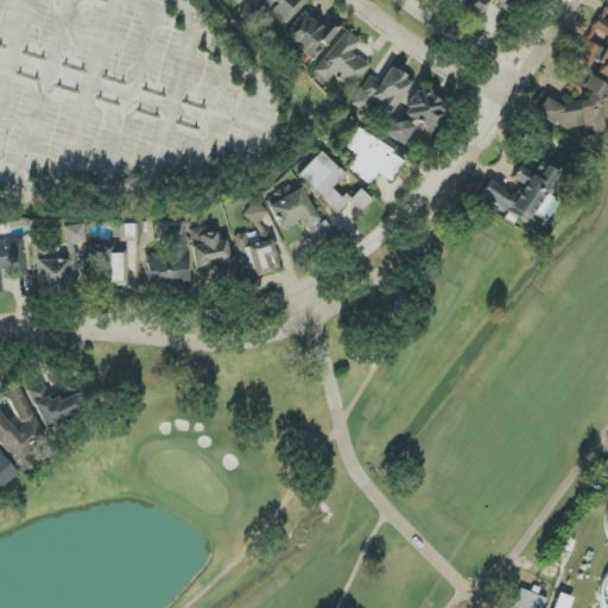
[(306,0),(263,0),(255,8),(249,2),(239,14),(249,24),(255,17),(266,26),(273,18),(284,27),(306,0)]
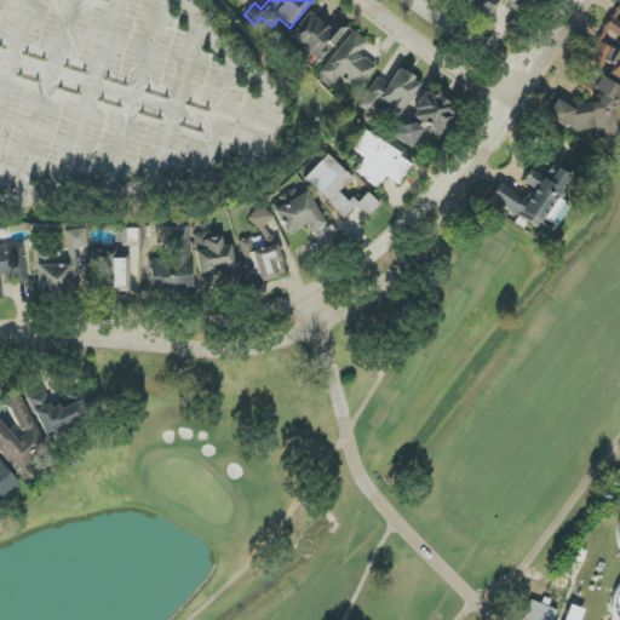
[(480,0),(475,7),(488,16),(499,0),(501,0),(520,11),(527,0),(480,0)]
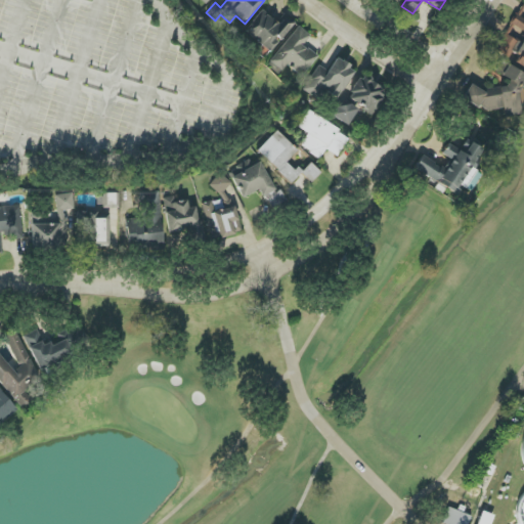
[(245,32),(270,53),(295,24),(285,15),(277,24),(262,10),(245,32)]
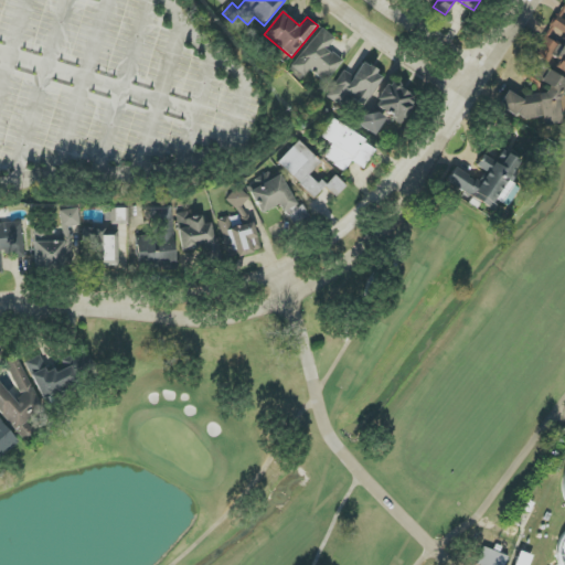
[(564,20),(555,16),(533,55),(552,65),(551,67),(564,74),(564,20)]
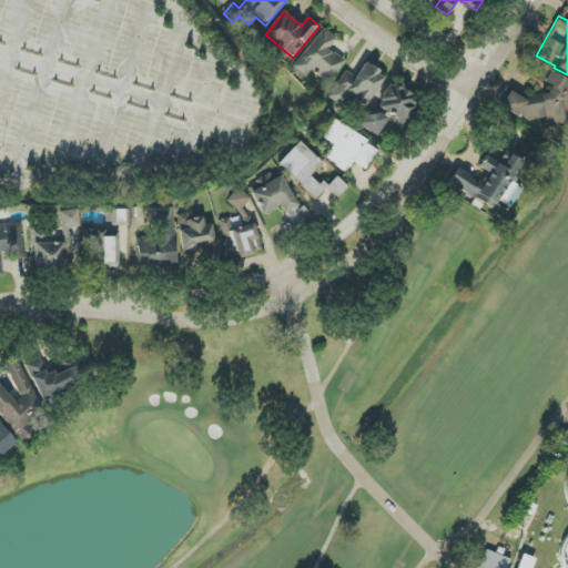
[(328,49),(336,39),(323,29),(293,67),(306,78),(312,71),(327,83),(344,61),(328,49)]
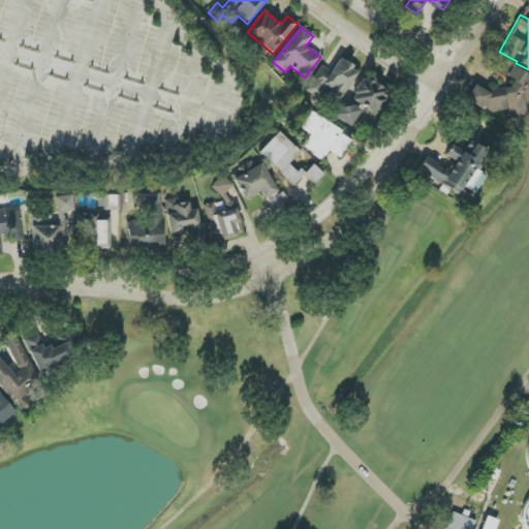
[(306,92),(321,100),(327,91),(342,99),(358,70),(338,59),(332,71),(320,65),(306,92)]
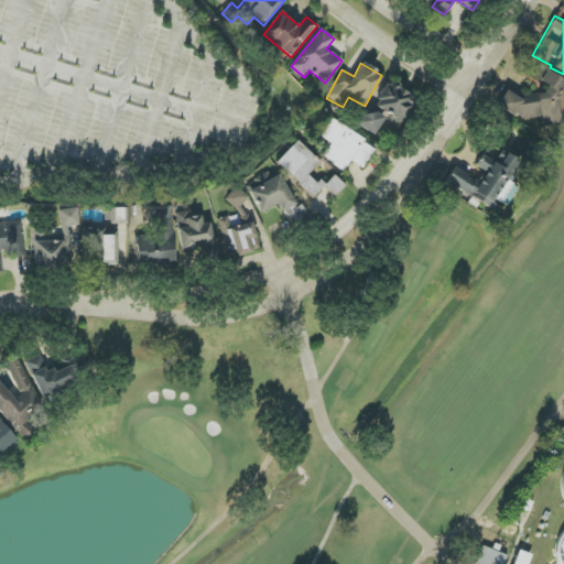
[(507,91),(499,105),(499,108),(520,119),(541,117),(542,126),(559,123),(557,102),(563,88),(563,79),(539,66),(532,78),(545,86),(546,93),(525,95),(522,100),(507,91)]
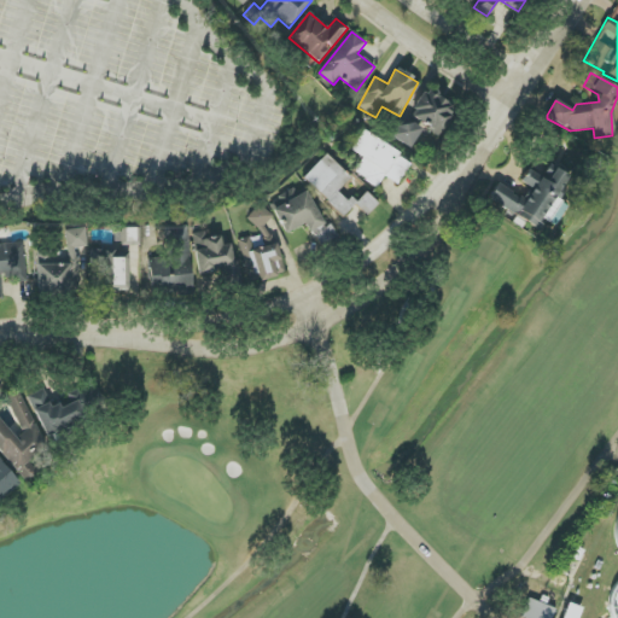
[(439,134),(454,105),(423,89),(408,118),(439,134)]
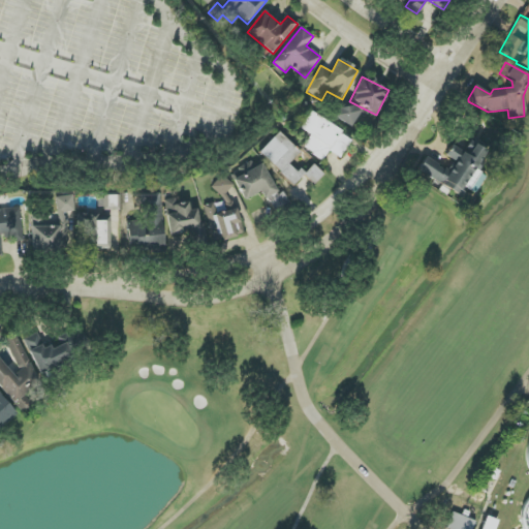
[(359,114),(341,102),(333,117),(350,127),(359,114)]
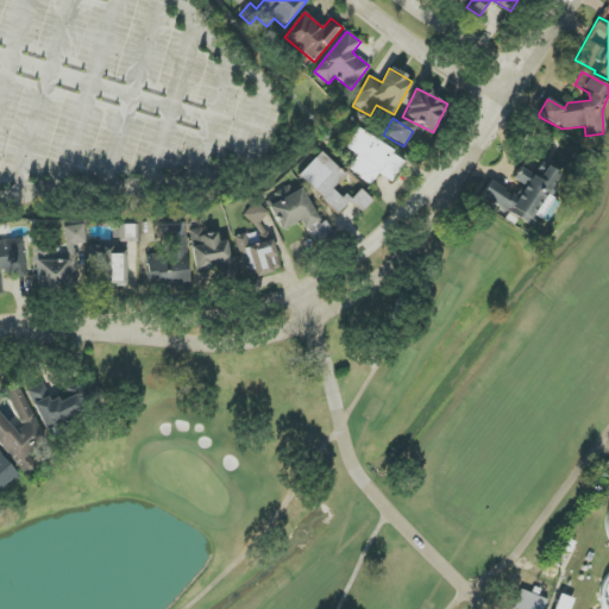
[(393,182),(406,158),(356,130),(345,148),(357,155),(349,170),(372,184),(378,174),(393,182)]
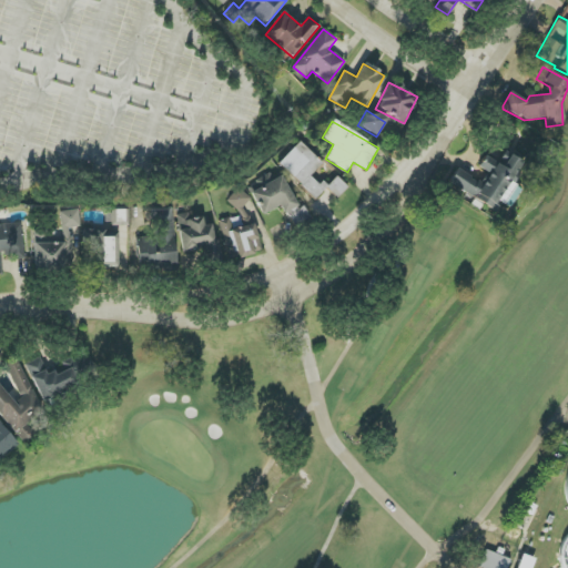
[(279,165),(316,199),(325,189),(337,199),(347,186),(336,176),(326,189),(312,175),(323,163),(298,142),(279,165)]
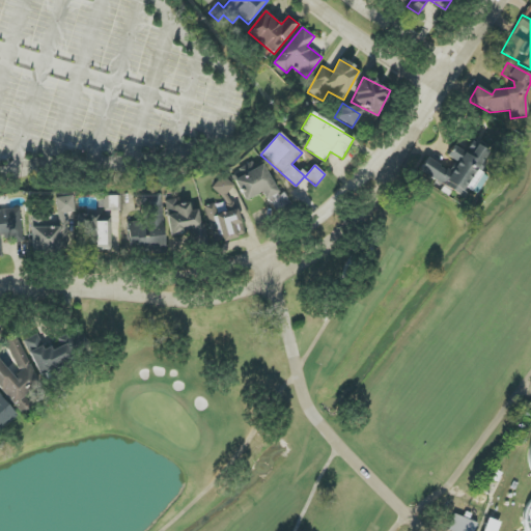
[(463,198),(468,189),(477,194),(486,177),(478,172),(490,152),(472,142),(465,152),(453,145),(446,157),(455,162),(449,172),(427,158),(419,171),(463,198)]
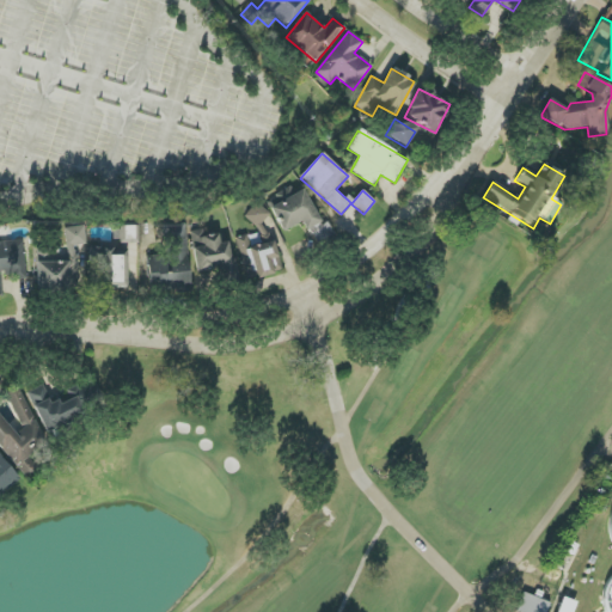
[(304,189),(295,194),(292,188),(267,202),(283,232),(301,222),(306,230),(320,221),(304,189)]
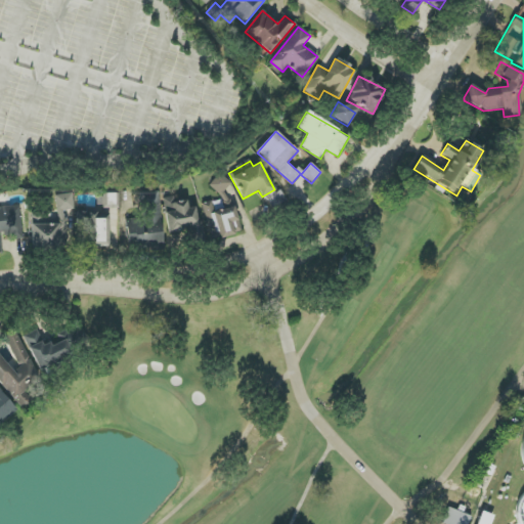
[(231,201),(222,192),(231,184),(220,174),(209,186),(228,205),(231,201)]
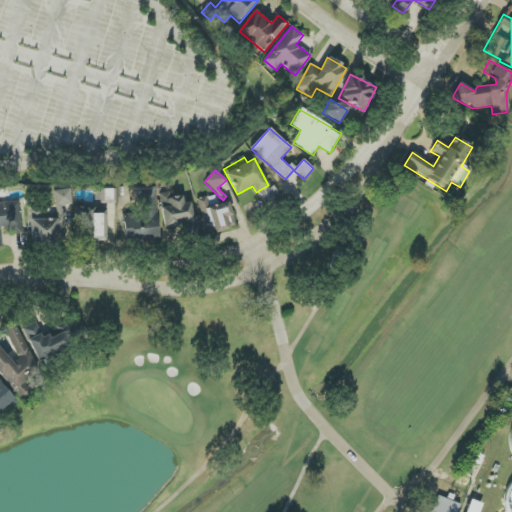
[(158,240),(156,188),(138,189),(139,214),(123,215),(124,242),(158,240)]
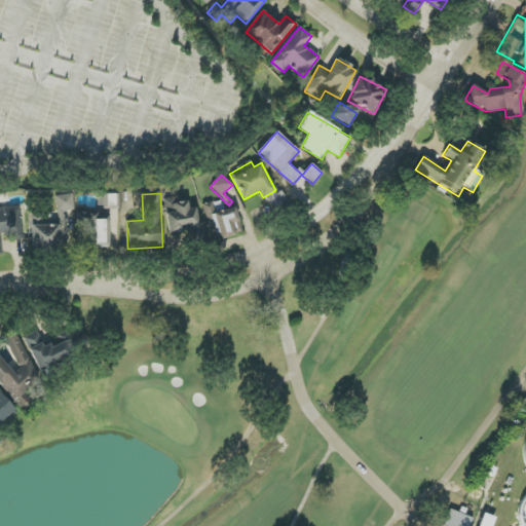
[(32,252),(67,250),(66,211),(74,211),(73,195),(57,195),(58,216),(31,217),(32,252)]
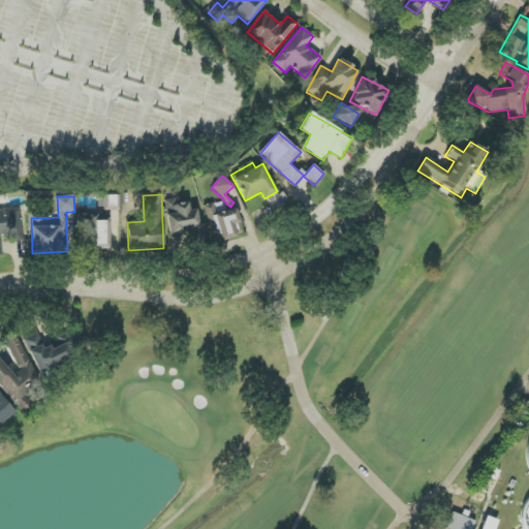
[(119,211),(119,196),(100,196),(100,211),(119,211)]
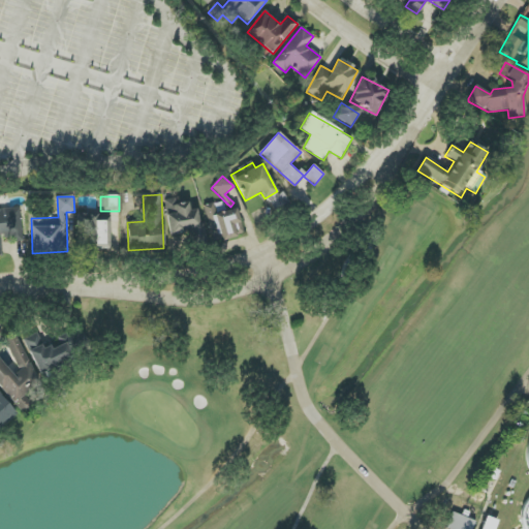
[(221,241),(244,235),(238,209),(217,214),(214,203),(204,206),(209,226),(217,224),(221,241)]
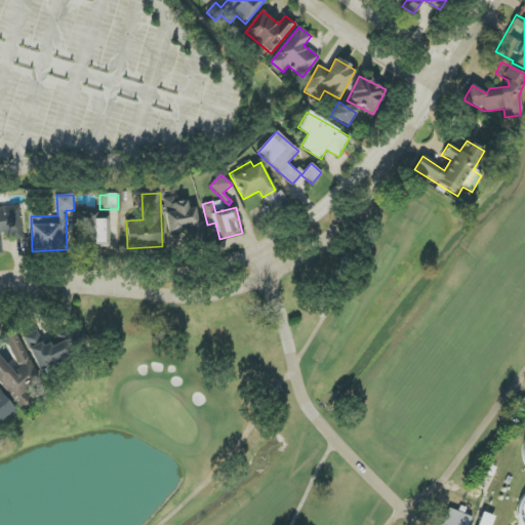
[(0,207),(0,255),(3,255),(2,239),(23,238),(21,207),(0,207)]
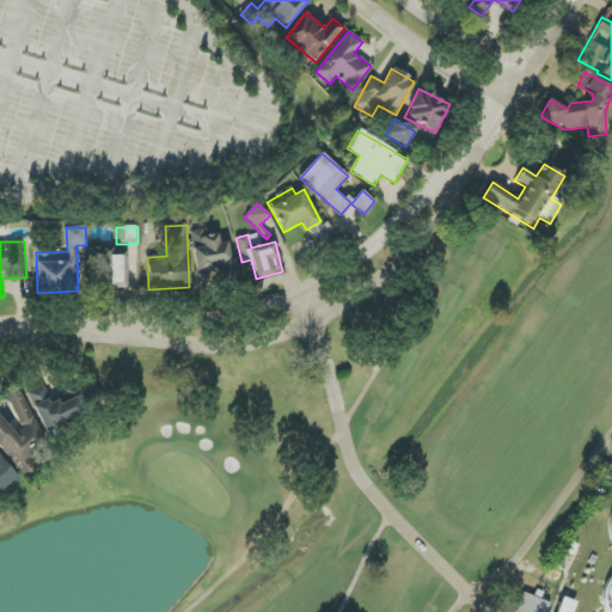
[(102,288),(127,289),(128,249),(91,248),(91,280),(102,280),(102,288)]
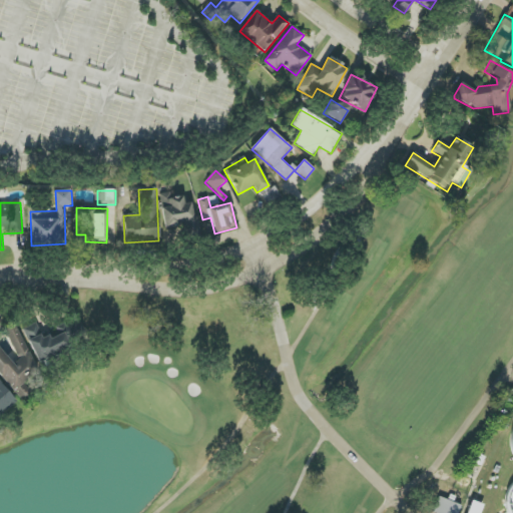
[(22,330),(39,362),(80,341),(70,321),(55,329),(57,332),(44,339),(36,323),(22,330)]
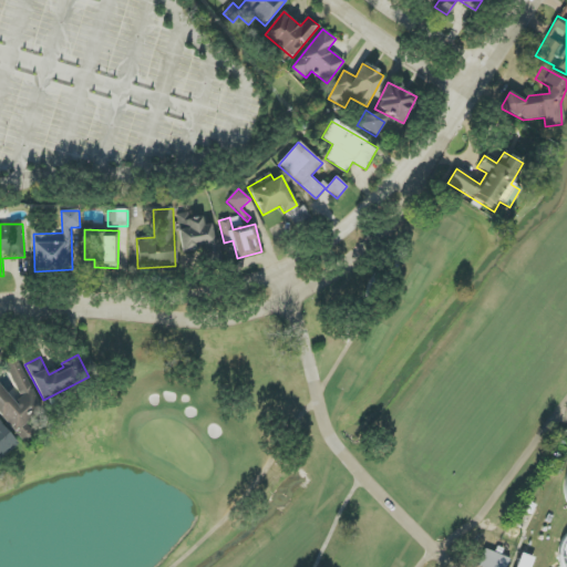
[(0,414),(22,441),(28,439),(34,432),(27,423),(41,411),(20,361),(7,367),(20,398),(13,403),(0,387),(0,414)]
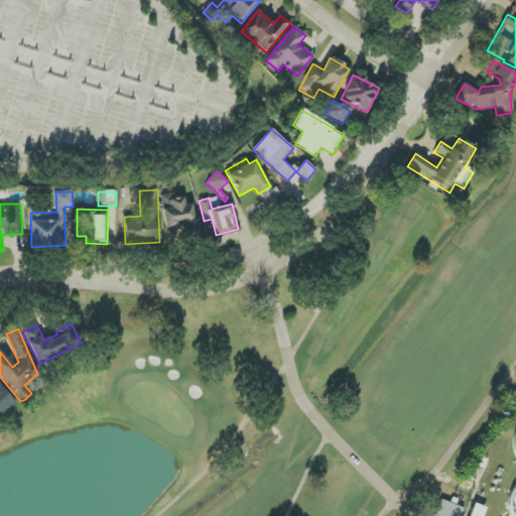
[(0,414),(1,416),(16,404),(0,384),(0,414)]
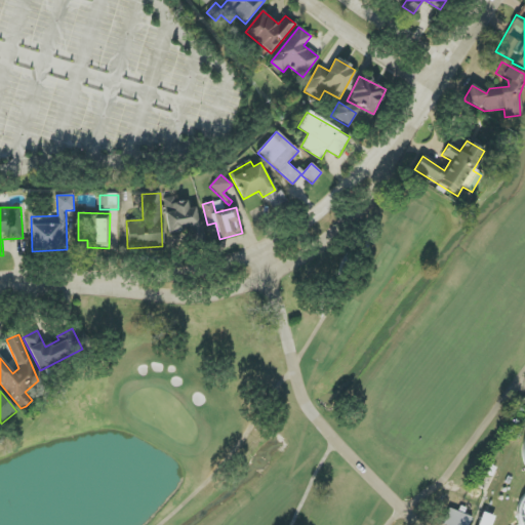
[(469,524),(472,516),(448,510),(443,524),(469,524)]
